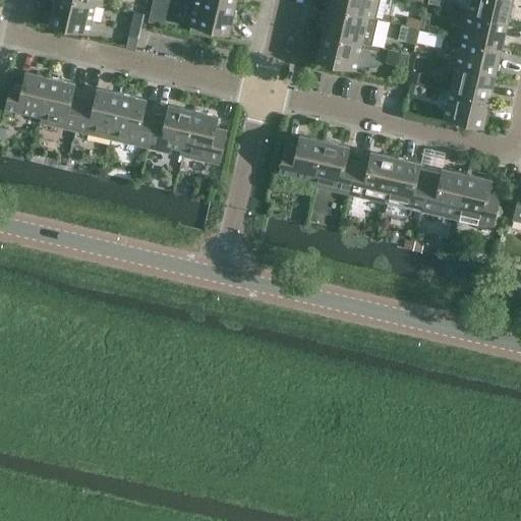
[(89,33),(96,2),(85,0),(54,0),(49,23),(89,33)]
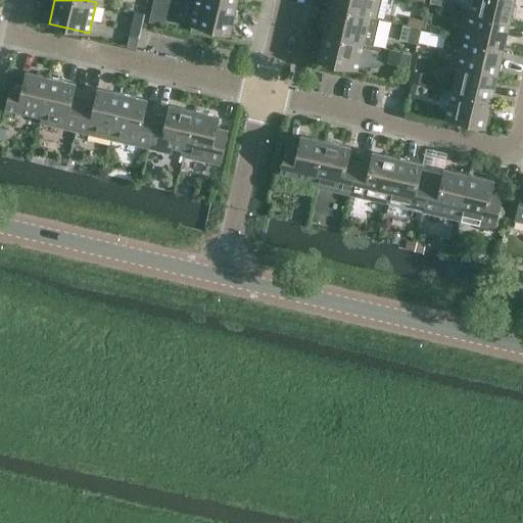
[(230,34),(237,3),(224,0),(195,0),(190,25),(230,34)]
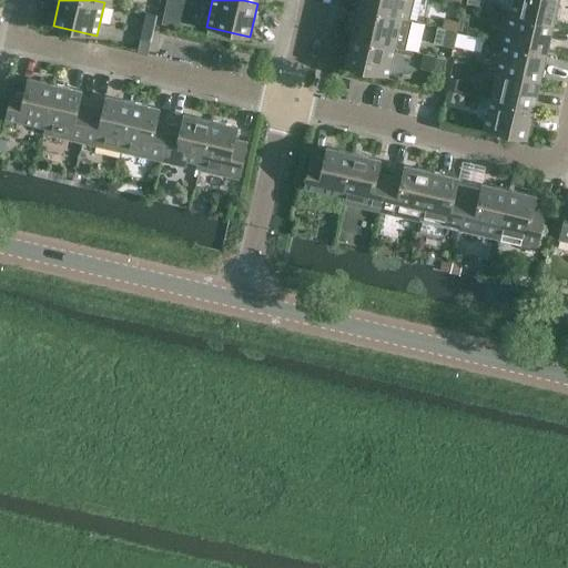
[(412,0),(359,0),(358,8),(402,18),(408,19),(412,0)]
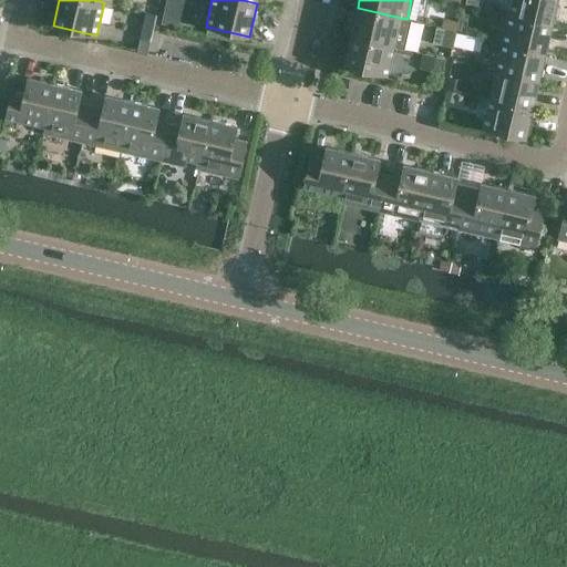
[(553,23),(557,0),(512,0),(509,13),(553,23)]
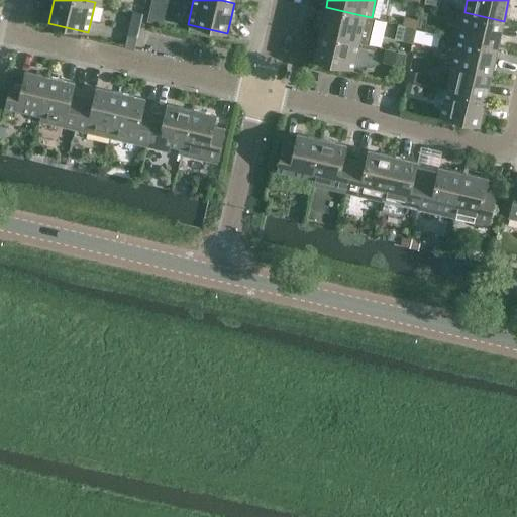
[(372,17),(366,16),(326,7),(320,33),(359,42),(366,43),(372,17)]
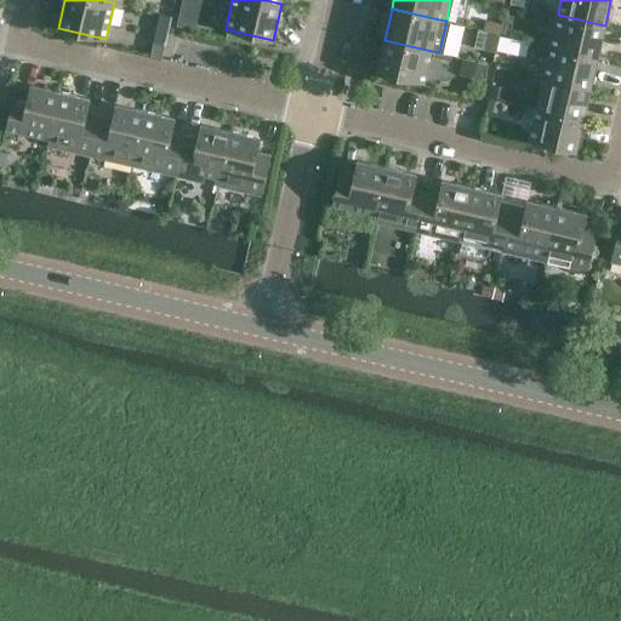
[(605,26),(558,15),(551,12),(543,44),(551,45),(598,56),(605,26)]
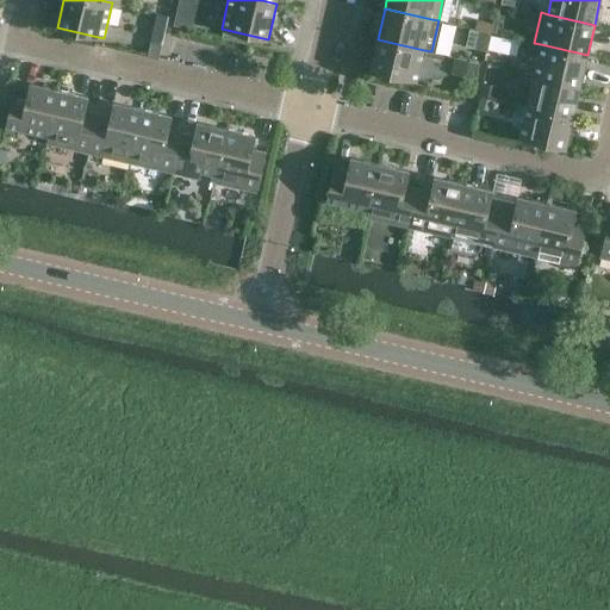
[(180,13),(178,24),(188,26),(191,16),(180,13)]
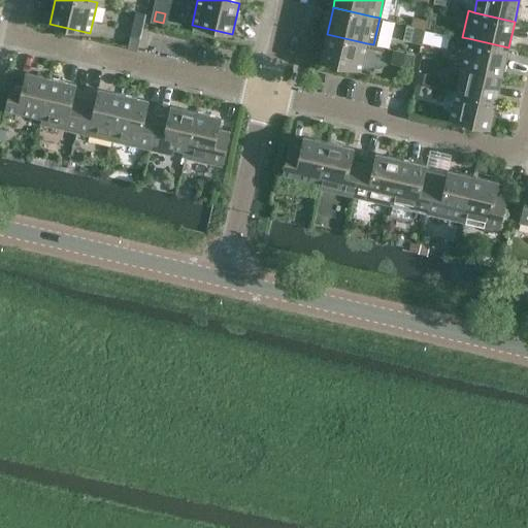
[(414,15),(410,25),(416,26),(425,29),(427,19),(414,15)]
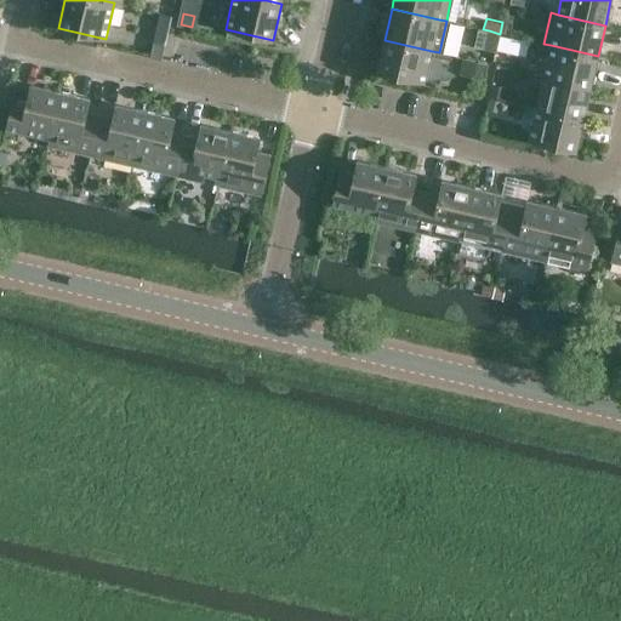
[(503,21),(501,33),(511,35),(513,23),(503,21)]
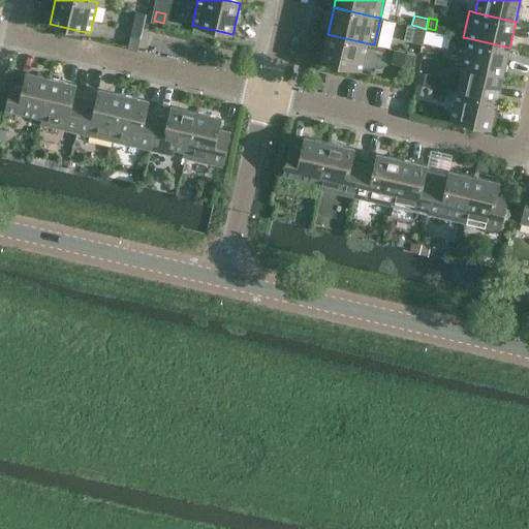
[(416,26),(413,41),(423,44),(426,29),(416,26)]
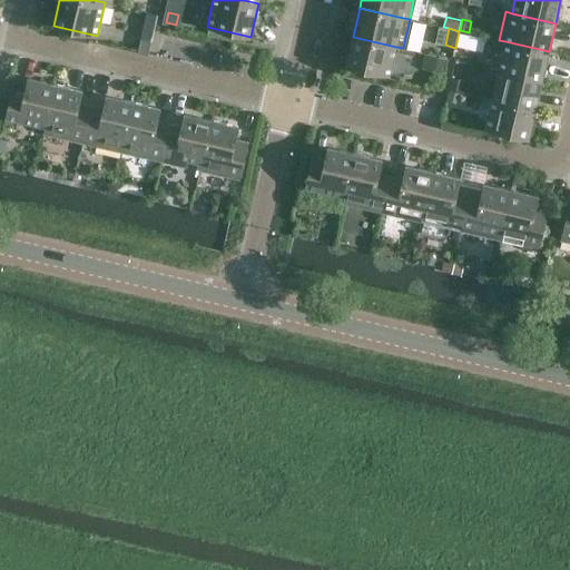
[(460,31),(457,46),(469,48),(472,35),(460,31)]
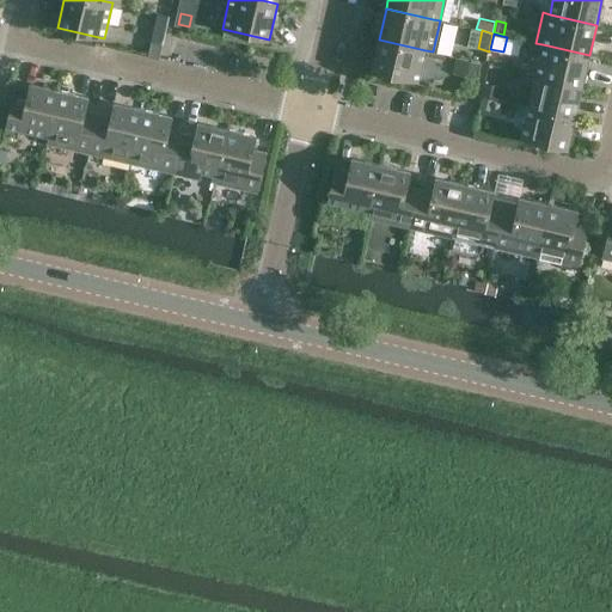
[(418,81),(426,50),(379,40),(372,71),(418,81)]
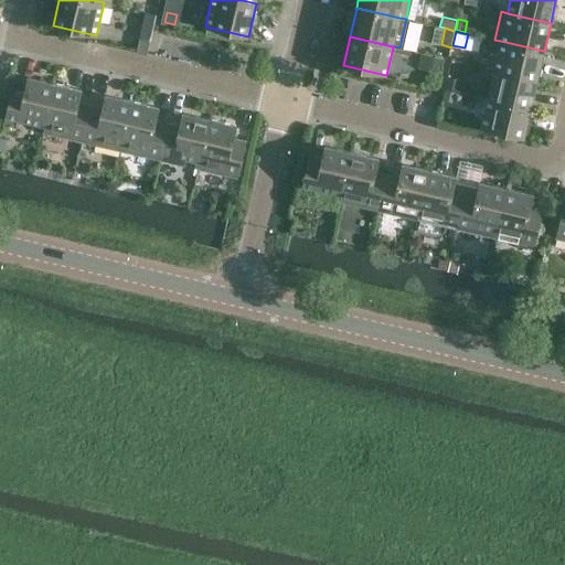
[(150,41),(140,39),(137,52),(147,54),(150,41)]
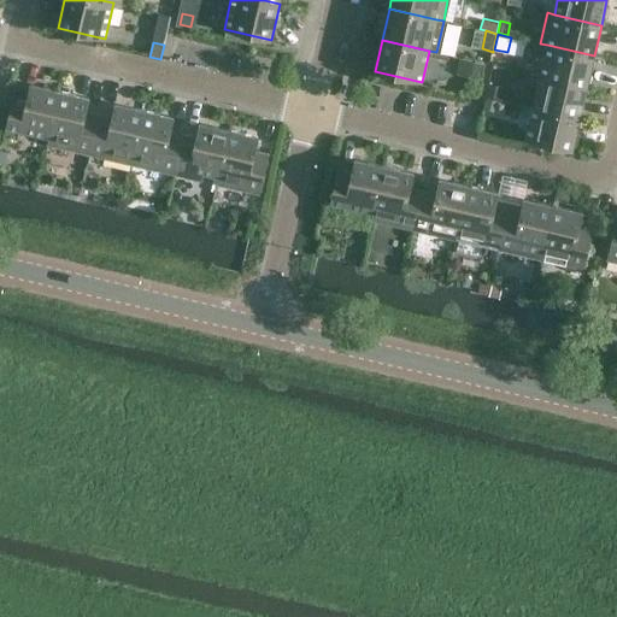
[(587,87),(594,56),(547,45),(540,76),(587,87)]
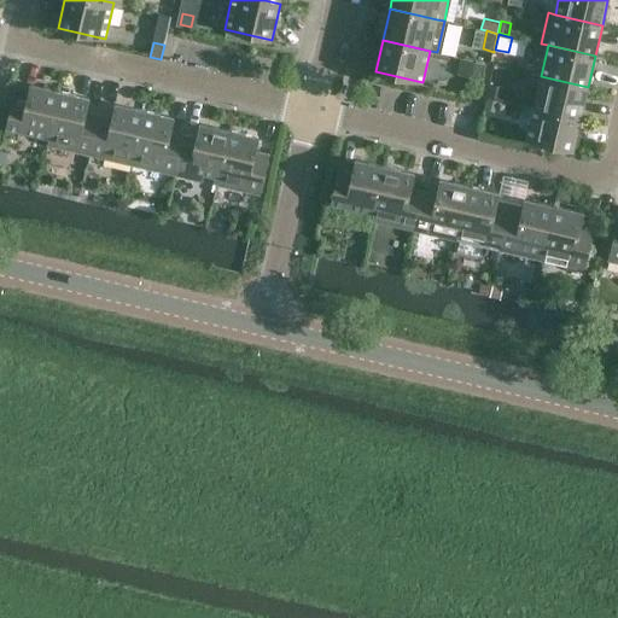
[(462,59),(459,74),(481,79),(482,79),(485,65),(476,63),(462,59)]
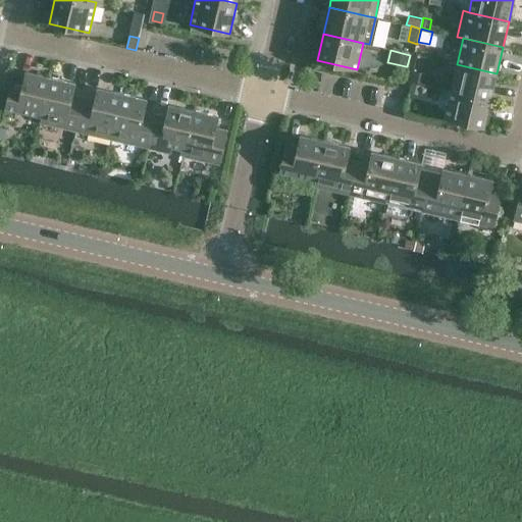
[(490,100),(497,73),(457,64),(451,91),(490,100)]
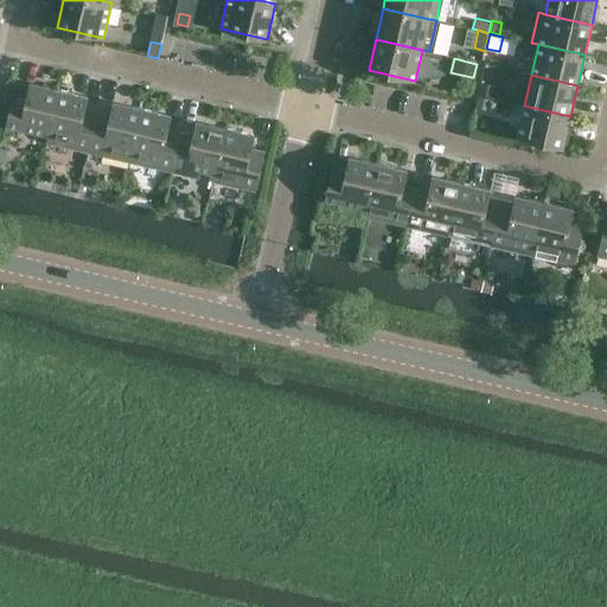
[(459,82),(457,91),(468,94),(471,84),(459,82)]
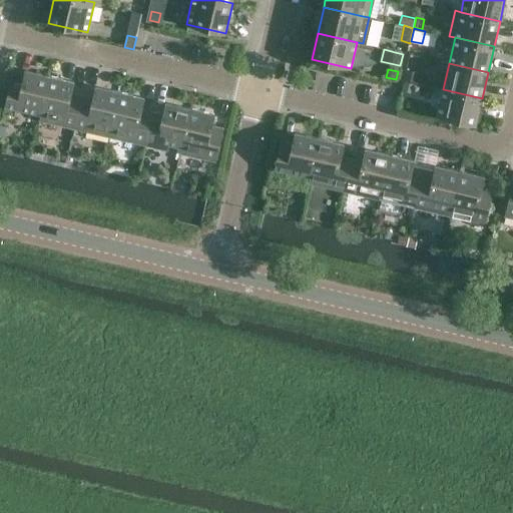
[(41,114),(50,75),(25,70),(22,81),(11,79),(5,105),(41,114)]
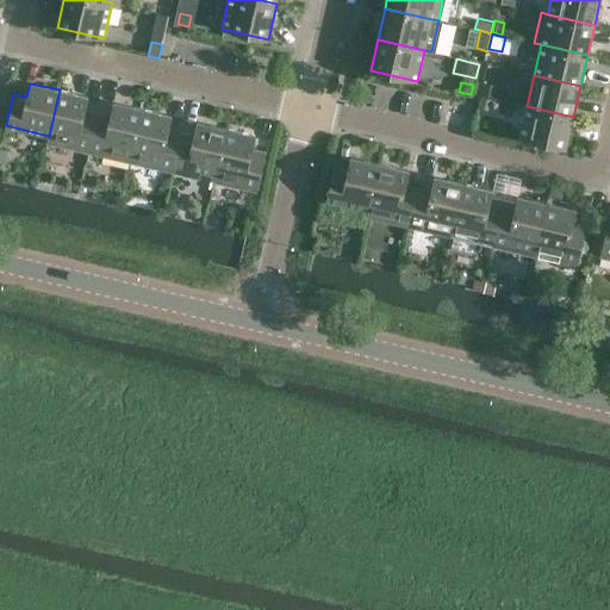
[(484,86),(481,95),(492,98),(495,88),(484,86)]
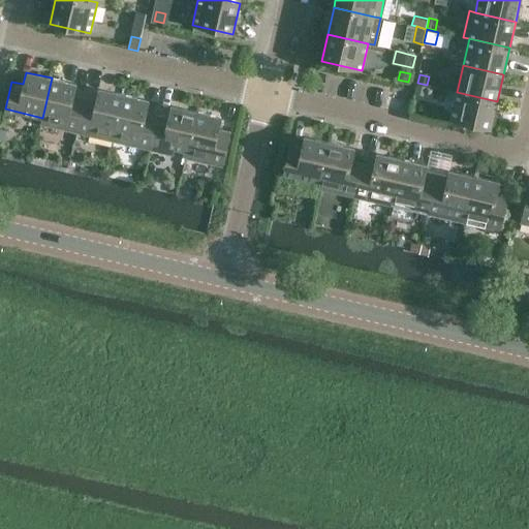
[(76,84),(52,78),(42,118),(40,123),(78,132),(85,98),(74,96),(76,84)]
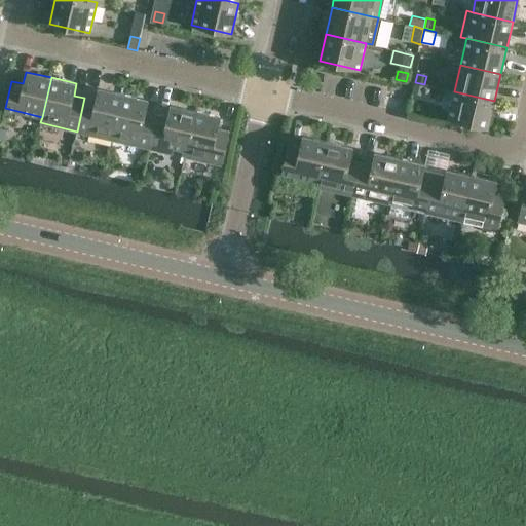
[(415,82),(413,92),(423,95),(425,84),(415,82)]
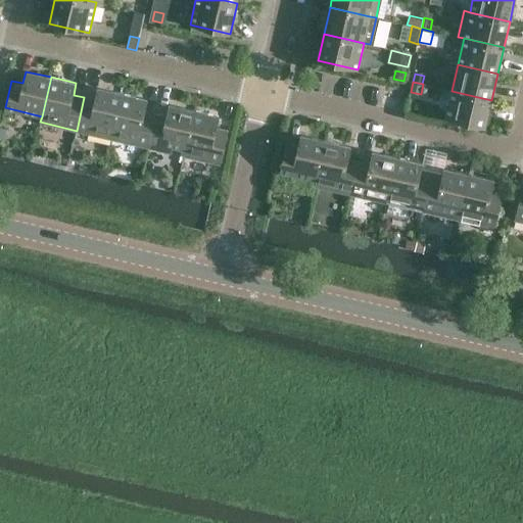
[(112,139),(123,94),(97,88),(95,100),(84,97),(77,131),(112,139)]
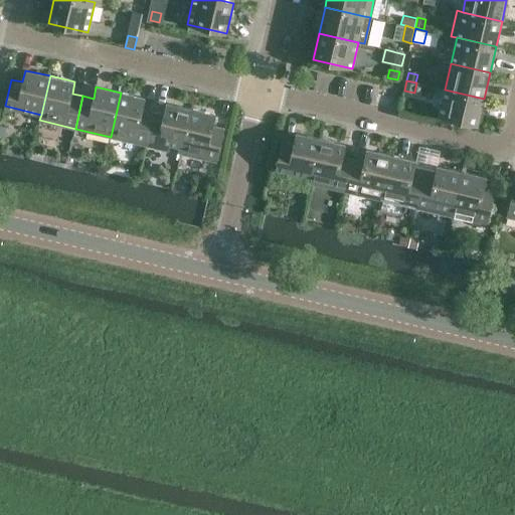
[(478,125),(484,99),(445,90),(439,116),(478,125)]
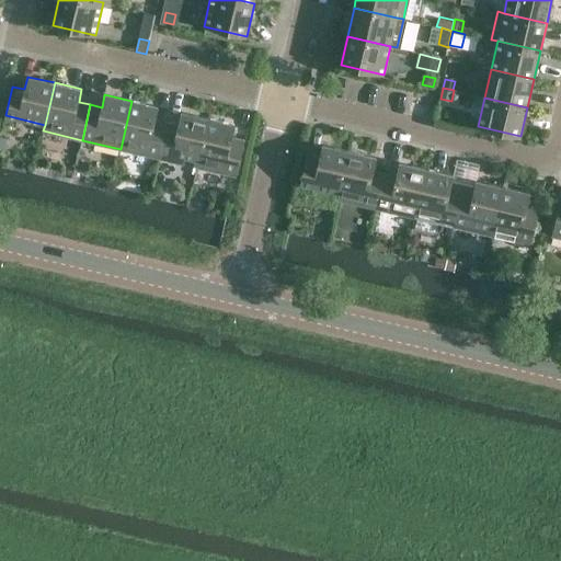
[(159,106),(132,101),(121,149),(159,158),(167,122),(156,119),(159,106)]
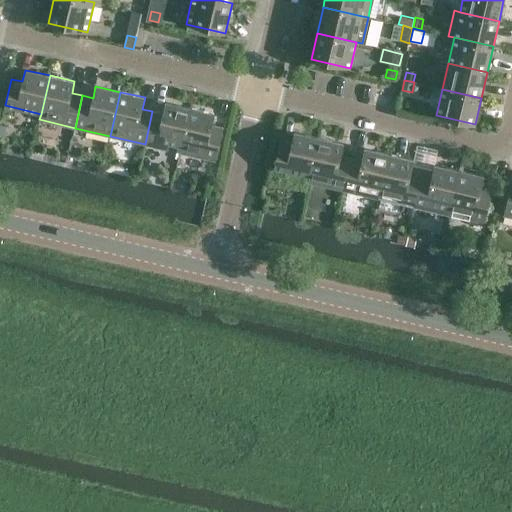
[(181,146),(190,108),(166,102),(163,114),(152,111),(145,144),(168,149),(169,144),(181,146)]
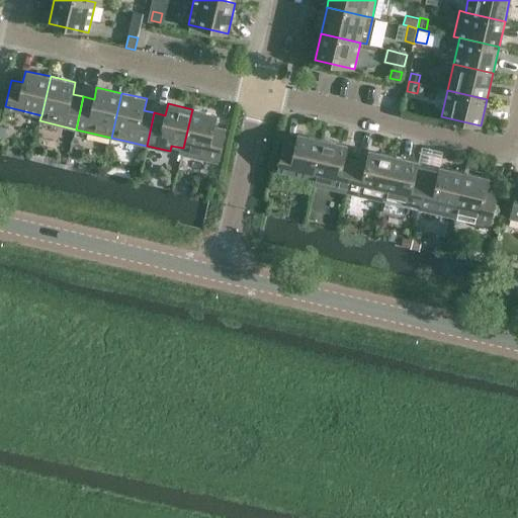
[(192,109),(183,148),(182,154),(218,163),(226,130),(214,126),(218,114),(192,109)]
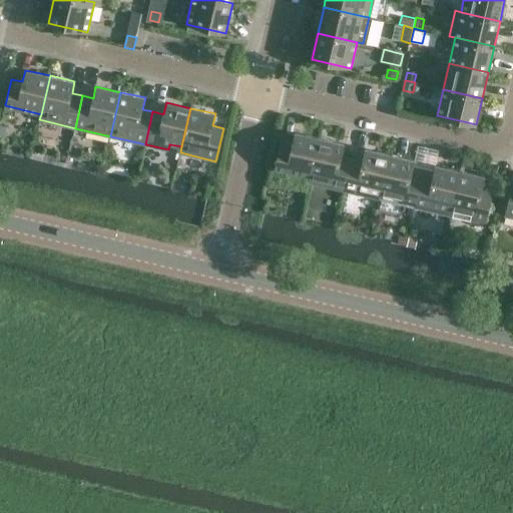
[(311,176),(320,138),(306,134),(305,137),(294,135),(292,144),(281,141),(275,168),(311,176)]
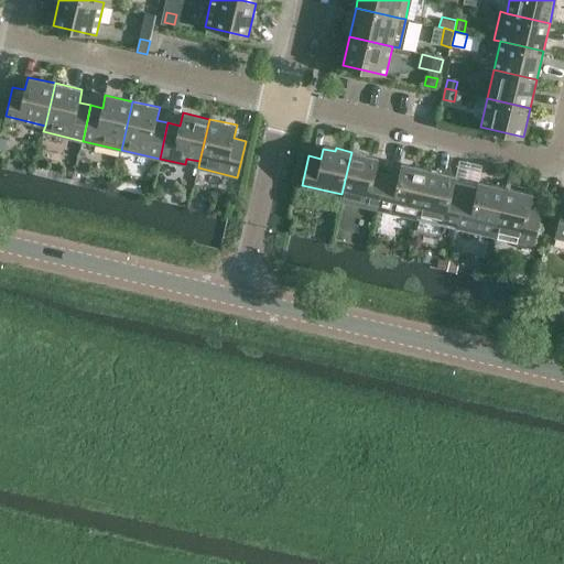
[(366,159),(366,155),(351,152),(342,194),(339,201),(379,209),(387,173),(376,171),(378,161),(366,159)]
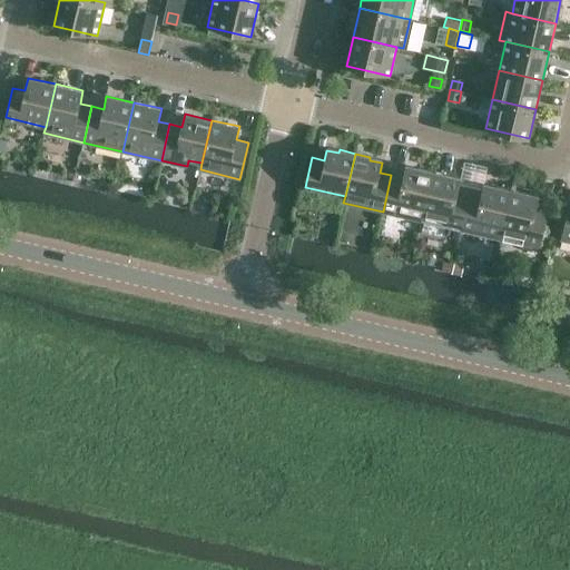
[(422,220),(433,172),(418,168),(416,172),(405,168),(403,178),(391,175),(383,212),(422,220)]
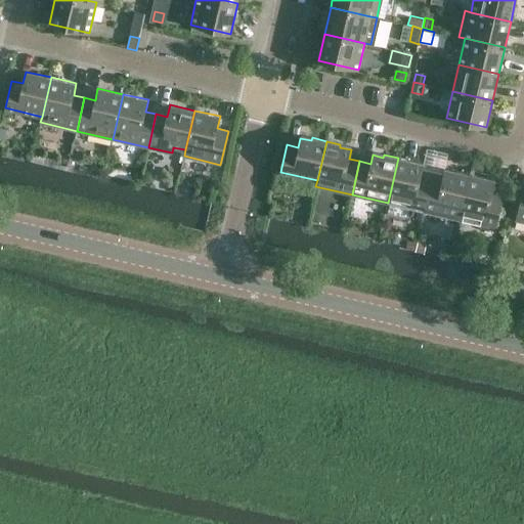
[(412,161),(398,158),(388,203),(424,212),(431,178),(421,175),(423,167),(411,164),(412,161)]
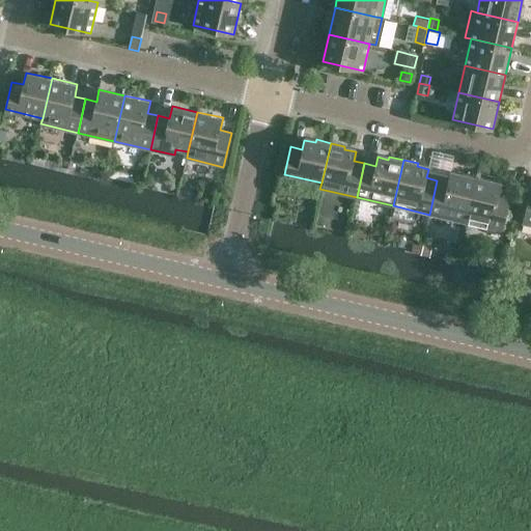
[(466,223),(476,176),(462,173),(462,176),(450,173),(448,183),(437,180),(429,215),(466,223)]
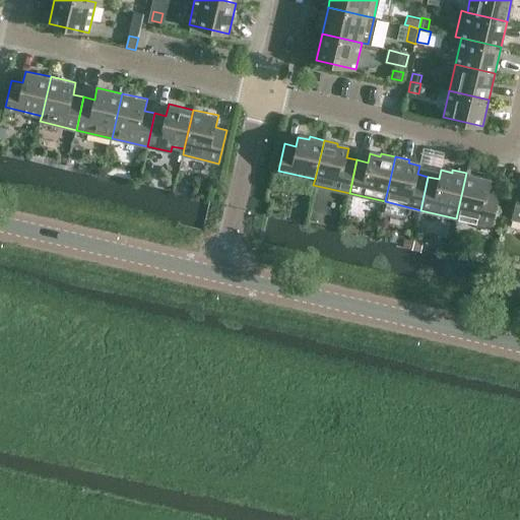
[(480,176),(466,173),(456,218),(493,226),(500,193),(489,191),(491,182),(479,179),(480,176)]
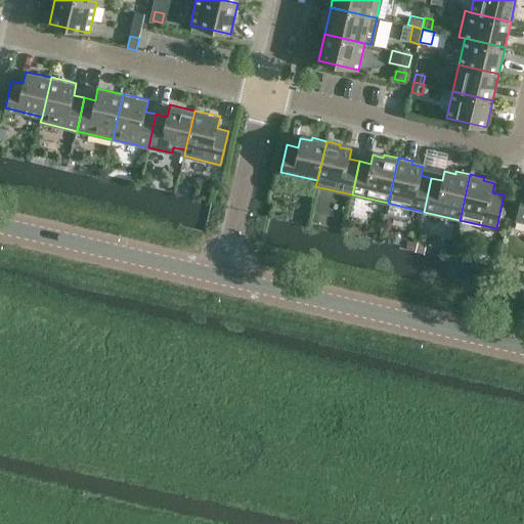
[(408,238),(405,250),(415,252),(417,241),(408,238)]
